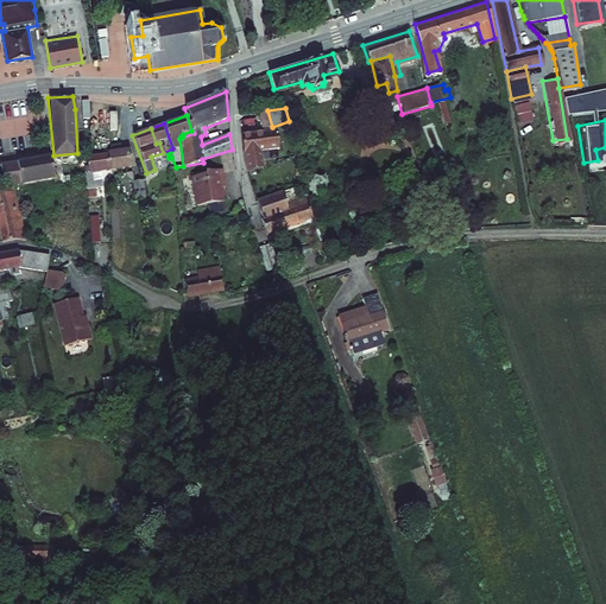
[(247,151),(250,166),(260,165),(259,150),(271,148),(270,131),(242,133),(244,151),(247,151)]
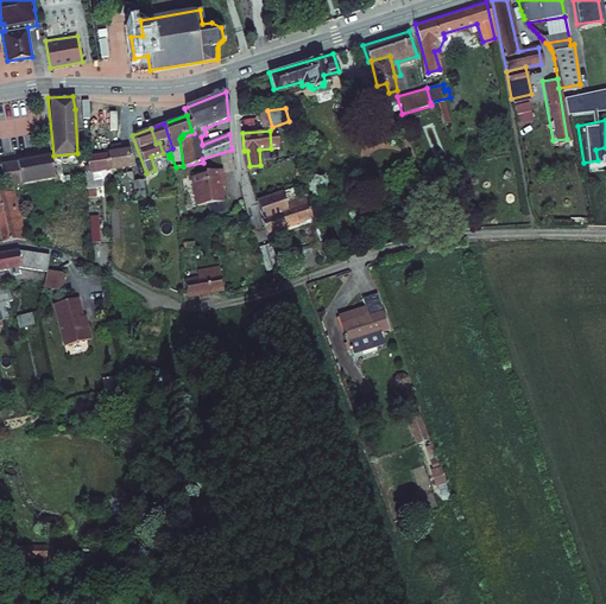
[(109,153),(106,153),(108,169),(131,166),(128,151),(119,152),(119,147),(108,148),(109,153)]
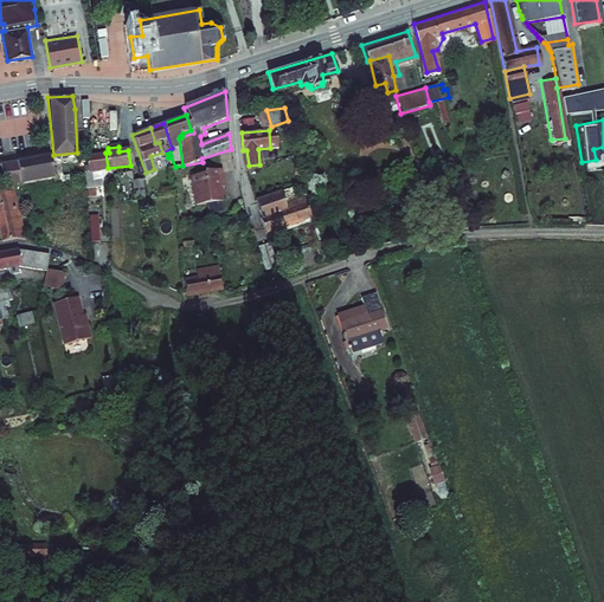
[(85,177),(87,199),(92,199),(92,189),(95,189),(95,186),(97,185),(95,170),(108,168),(105,153),(98,154),(84,155),(85,167),(83,167),(83,177),(85,177)]
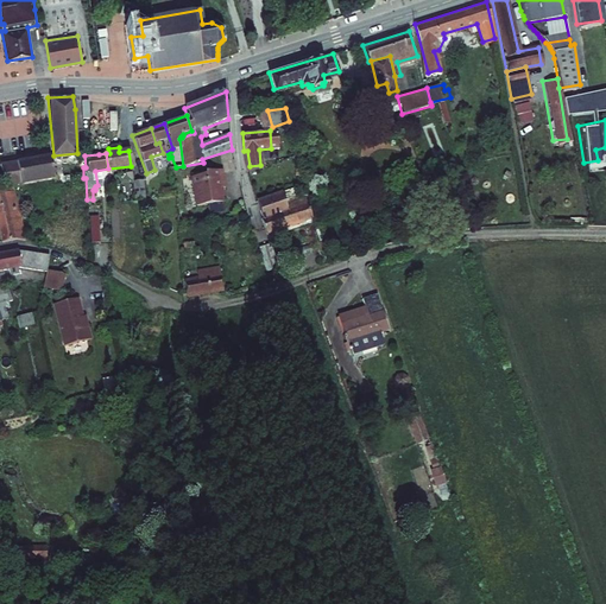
[(2,177),(5,186),(54,179),(50,157),(0,165),(0,169),(2,177)]
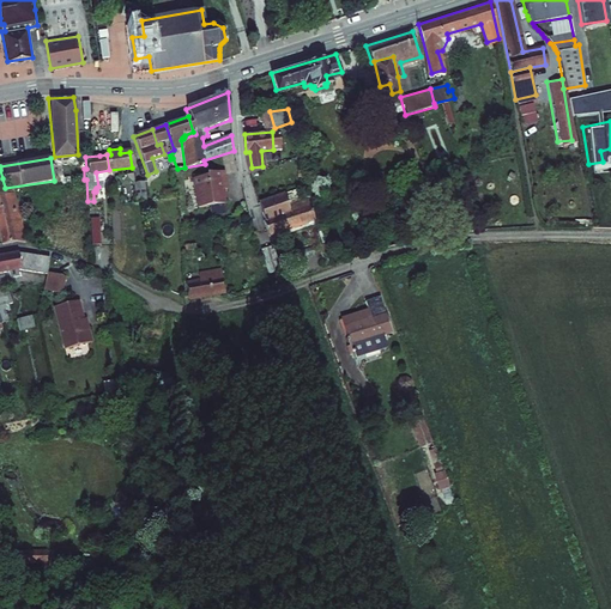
[(212,175),(199,177),(203,206),(229,202),(227,188),(231,187),(229,170),(211,172),(212,175)]
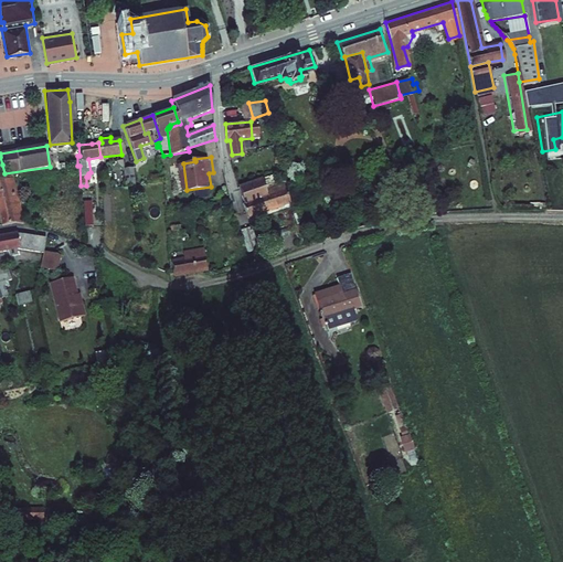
[(0,224),(9,223),(13,222),(22,224),(11,176),(2,177),(0,166),(0,224)]
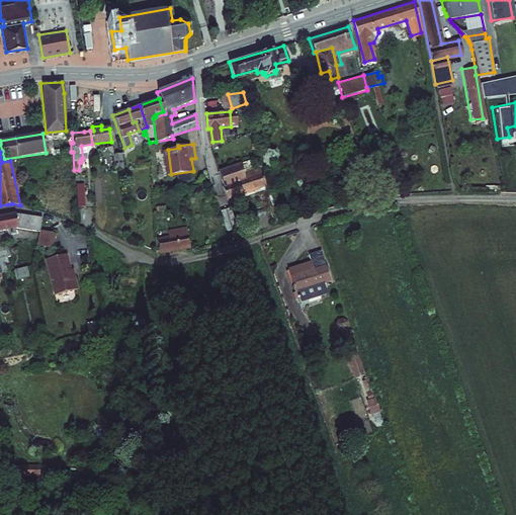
[(117,154),(120,170),(127,168),(125,157),(129,156),(127,152),(117,154)]
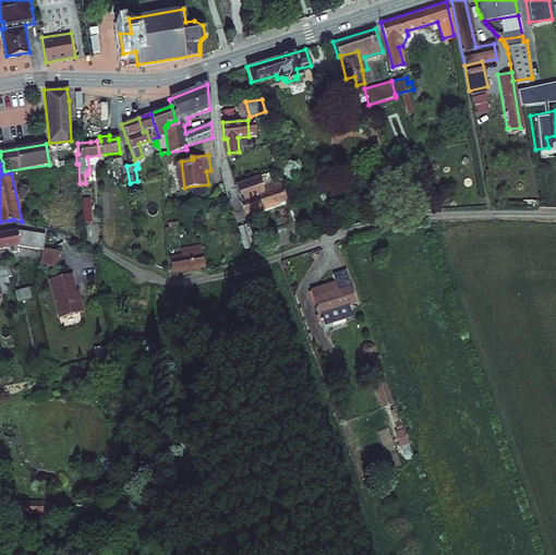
[(116,170),(119,184),(124,184),(121,165),(113,166),(113,170),(116,170)]
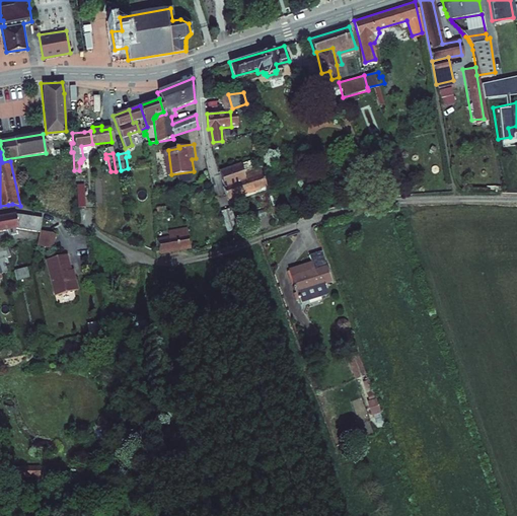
[(215,169),(224,198),(264,186),(260,172),(247,176),(245,170),(240,171),(237,162),(216,169),(215,169)]
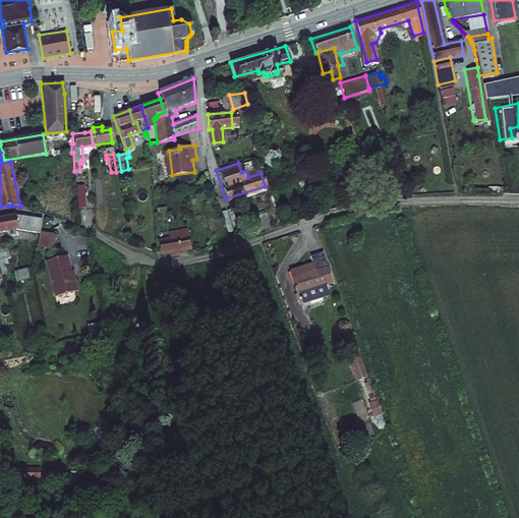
[(80,185),(81,209),(90,208),(89,185),(80,185)]
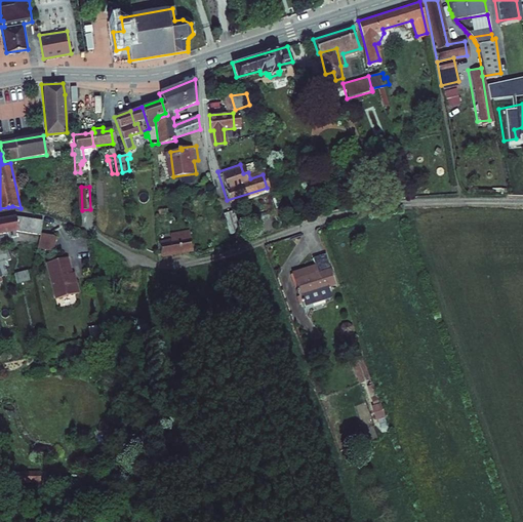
[(223,209),(230,229),(240,225),(233,205),(223,209)]
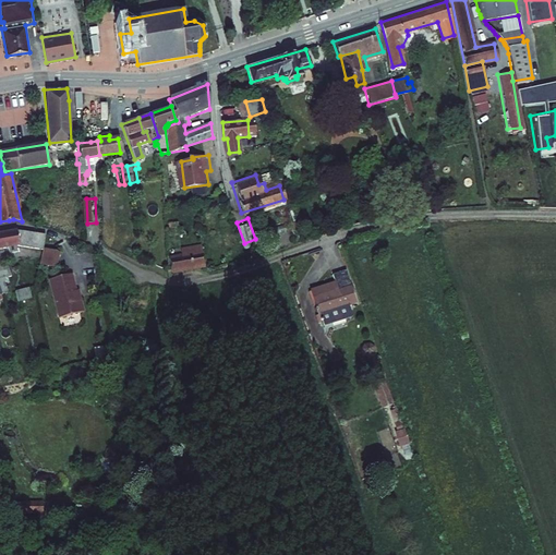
[(170,224),(172,233),(182,231),(180,221),(170,224)]
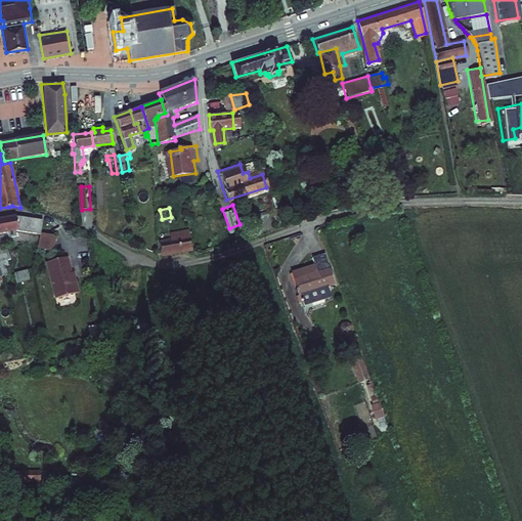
[(0,231),(15,228),(41,231),(41,229),(43,218),(14,214),(0,216),(0,231)]
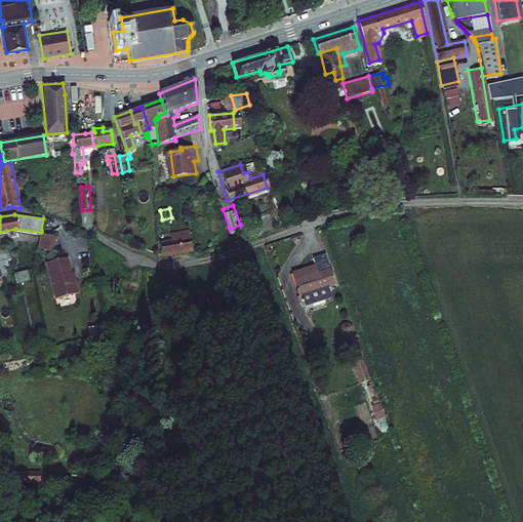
[(161,243),(163,255),(194,248),(190,229),(170,234),(171,241),(161,243)]
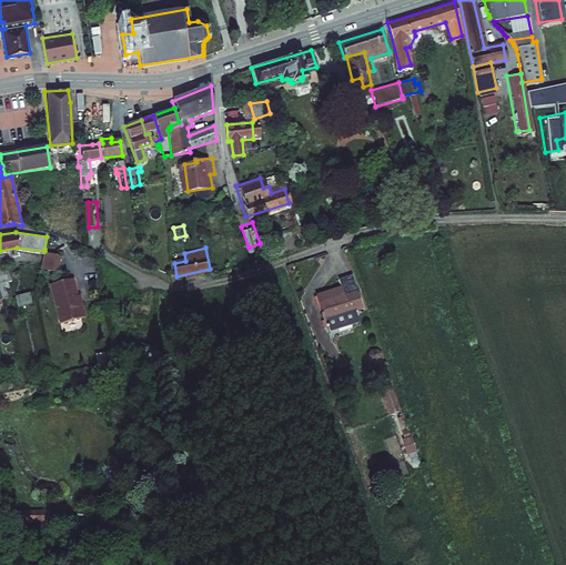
[(61,252),(52,251),(52,252),(44,251),(41,265),(58,269),(61,252)]
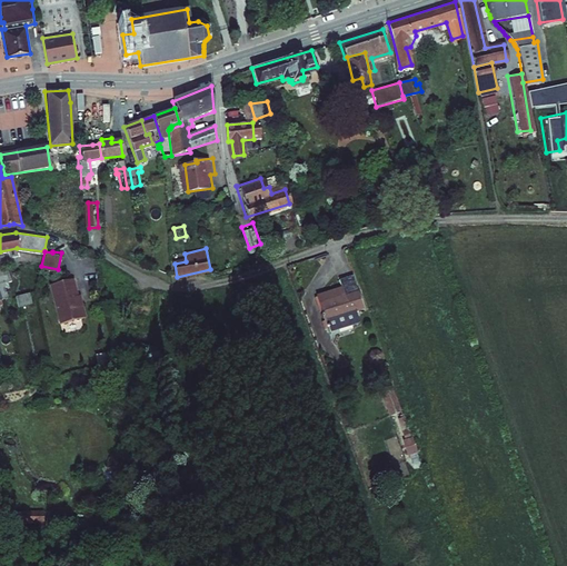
[(5,259),(0,260),(0,289),(2,297),(13,294),(10,284),(12,283),(11,280),(17,278),(13,267),(8,268),(5,259)]
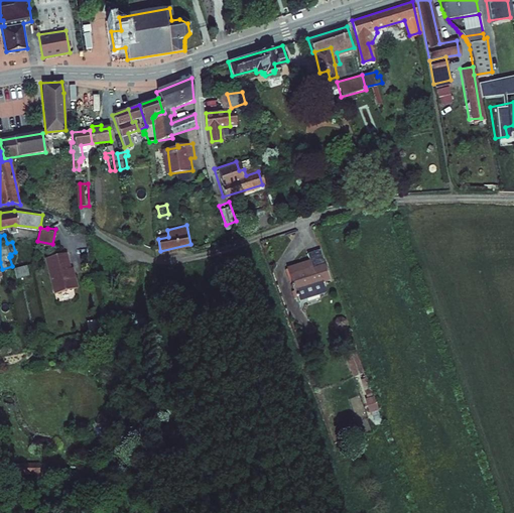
[(47,257),(56,292),(80,286),(76,272),(73,273),(68,252),(47,257)]
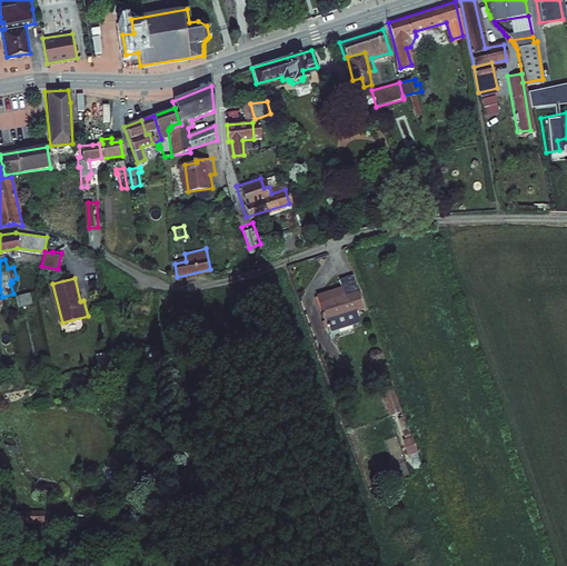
[(321,299),(331,328),(360,318),(356,304),(364,301),(358,286),(321,299)]
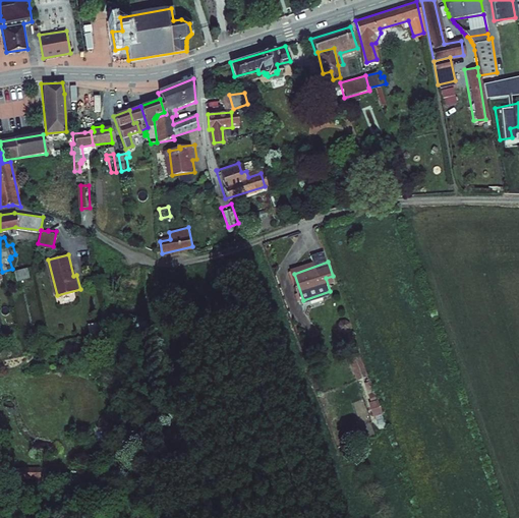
[(18,267),(21,276),(35,272),(32,263),(18,267)]
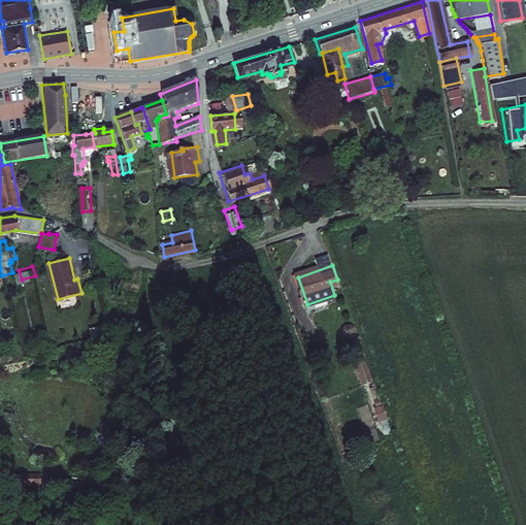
[(354,330),(355,328),(355,326),(355,324),(354,322),(352,321),(350,320),(348,321),(346,322),(343,324),(343,326),(343,328),(346,330),(348,331),(350,332),(352,331),(354,330)]
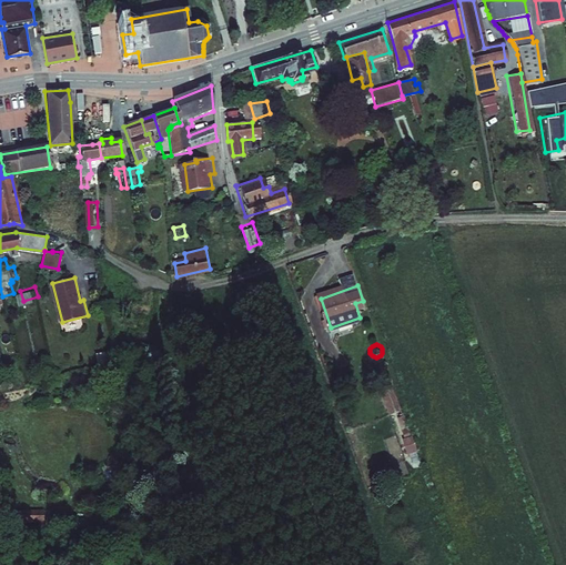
[(382,384),(391,410),(402,405),(393,380),(382,384)]
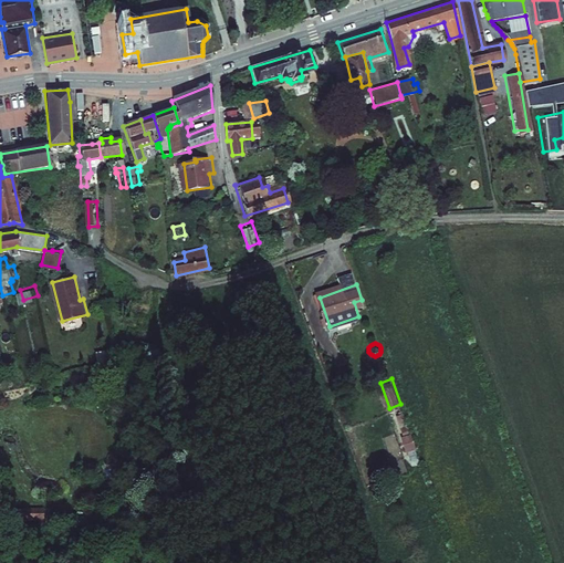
[(404,450),(413,448),(400,410),(393,414),(404,450)]
